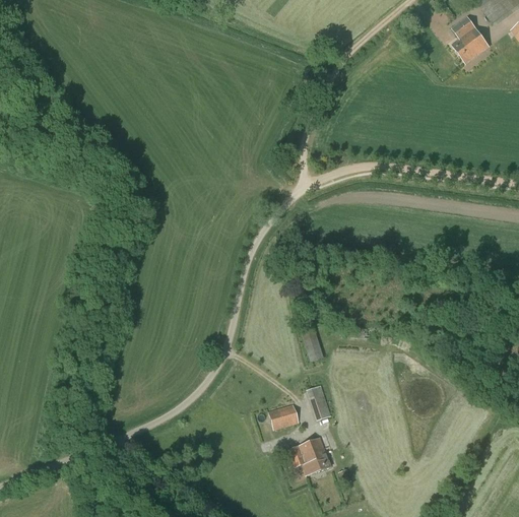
[(478,0),(477,1),(496,26),(518,9),(518,0),(478,0)]
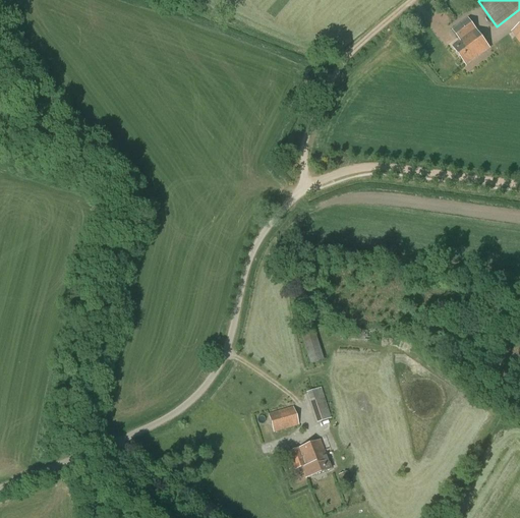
[(453,44),(467,63),(492,46),(469,16),(453,27),(460,38),(453,44)]
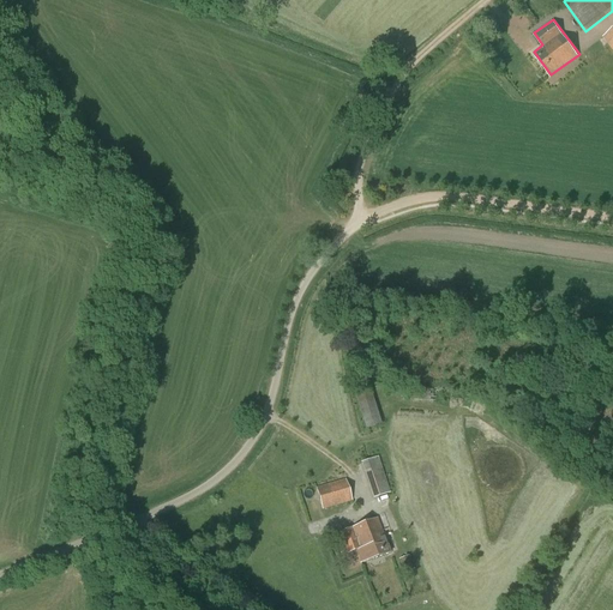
[(354,387),(366,426),(382,421),(370,382),(354,387)]
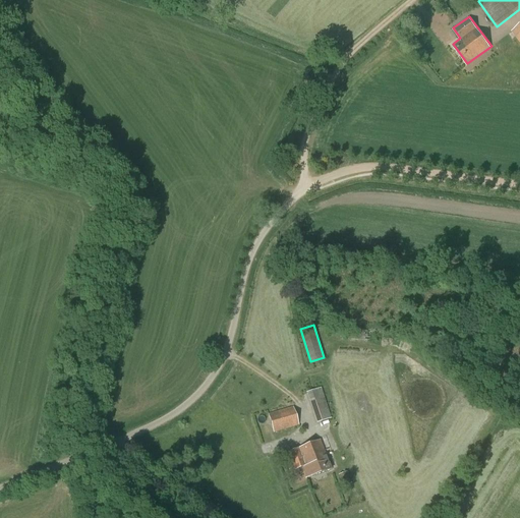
[(330,409),(322,385),(307,390),(318,420),(335,414),(333,408),(330,409)]
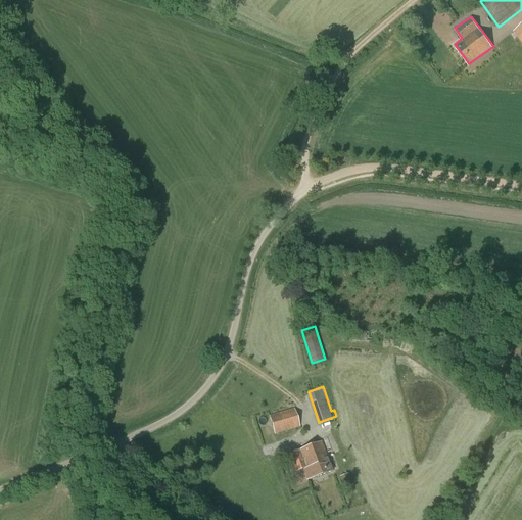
[(270,413),(275,432),(300,425),(295,406),(270,413)]
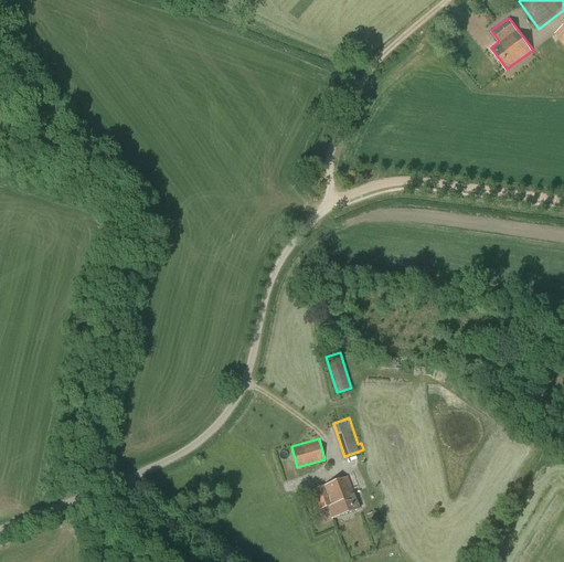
[(329,505),(333,516),(360,506),(348,475),(314,487),(321,507),(329,505)]
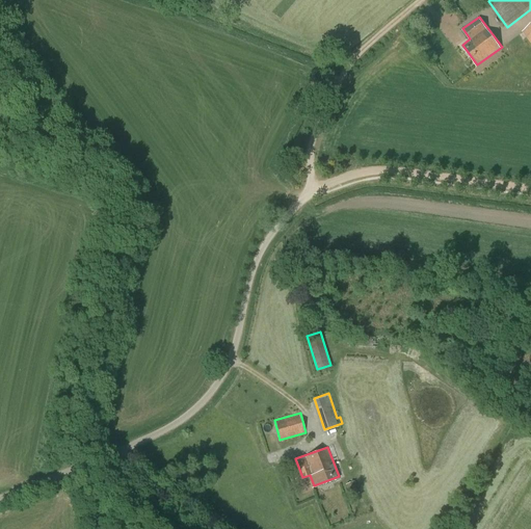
[(346,482),(351,494),(362,490),(363,490),(359,477),(346,482)]
